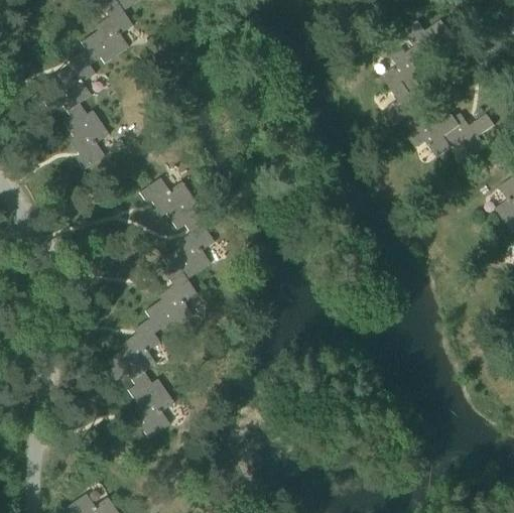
[(99,0),(110,16),(120,33),(133,24),(124,10),(128,7),(139,0),(99,0)]
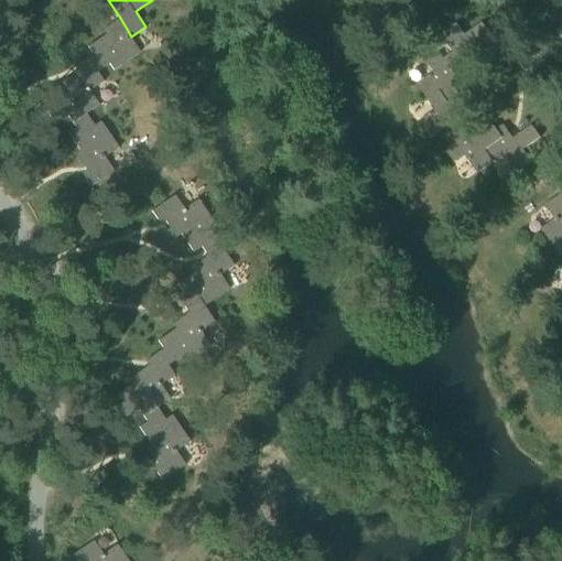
[(76,65),(79,69),(92,88),(104,81),(97,71),(109,63),(112,68),(140,50),(131,36),(120,18),(104,29),(107,33),(88,45),(94,53),(76,65)]
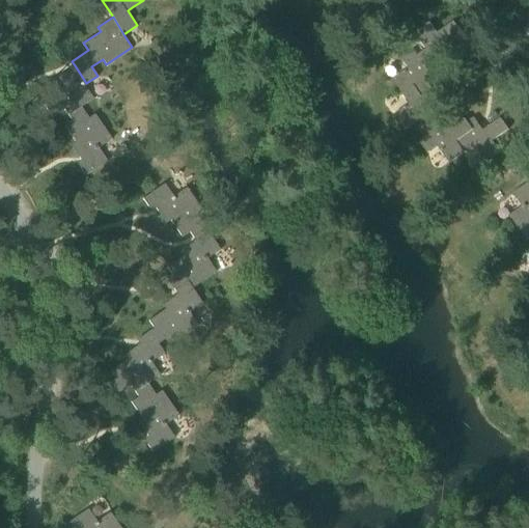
[(415,47),(409,51),(422,68),(435,59),(443,53),(448,60),(455,56),(446,43),(464,30),(455,19),(439,30),(432,20),(417,30),(428,47),(419,53),(415,47)]
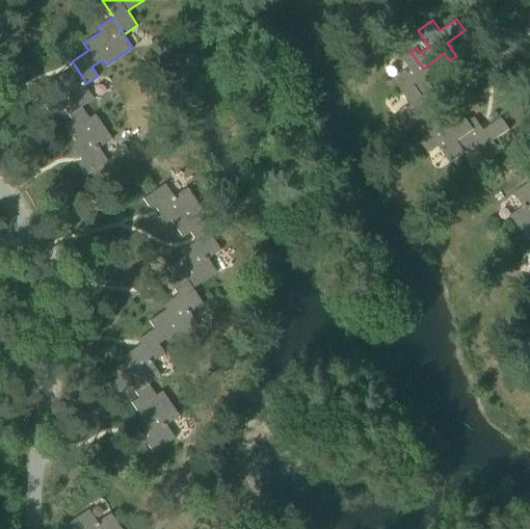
[(395,77),(405,93),(414,87),(424,103),(435,96),(440,93),(427,75),(440,65),(435,59),(423,69),(409,51),(404,55),(412,65),(395,77)]
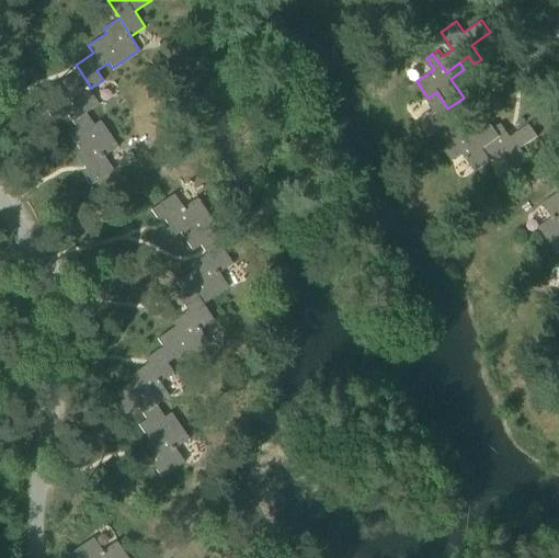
[(69,114),(73,120),(86,112),(97,105),(87,90),(91,88),(79,69),(63,80),(66,86),(47,97),(53,105),(47,109),(56,123),(69,114)]
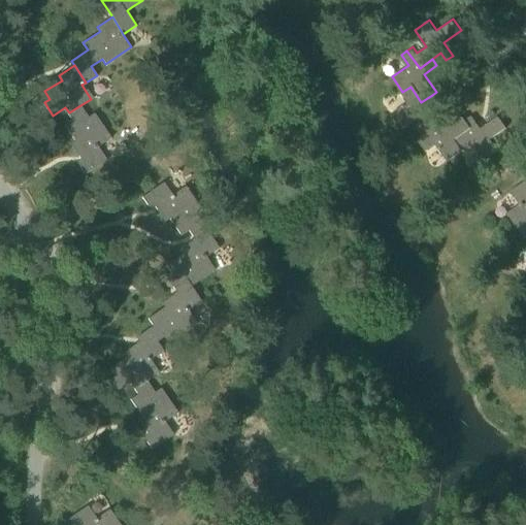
[(414,120),(424,135),(436,127),(431,120),(424,110),(437,101),(432,95),(421,102),(411,87),(402,92),(408,100),(393,111),(403,127),(414,120)]
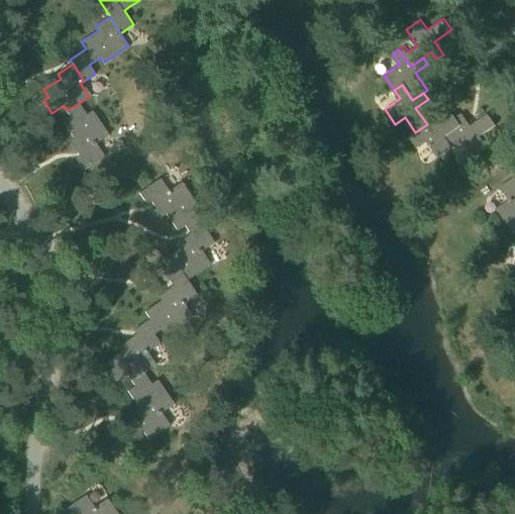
[(79,103),(68,110),(71,115),(64,120),(75,136),(70,139),(80,155),(76,158),(84,170),(104,157),(96,143),(108,135),(91,109),(86,113),(79,103)]
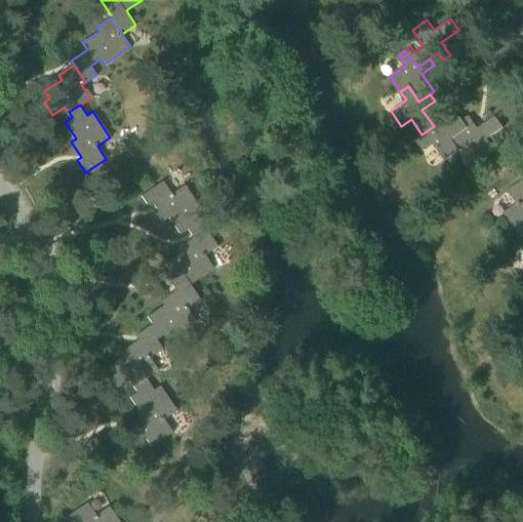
[(471,114),(464,118),(470,126),(452,139),(459,149),(470,142),(481,158),(496,148),(489,136),(505,125),(496,114),(479,126),(471,114)]
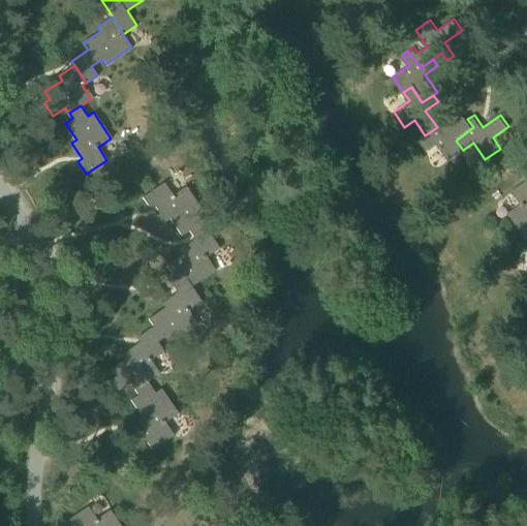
[(437,127),(425,135),(420,138),(428,151),(438,144),(450,159),(463,150),(456,141),(473,127),(467,119),(465,116),(447,128),(438,116),(432,120),(437,127)]
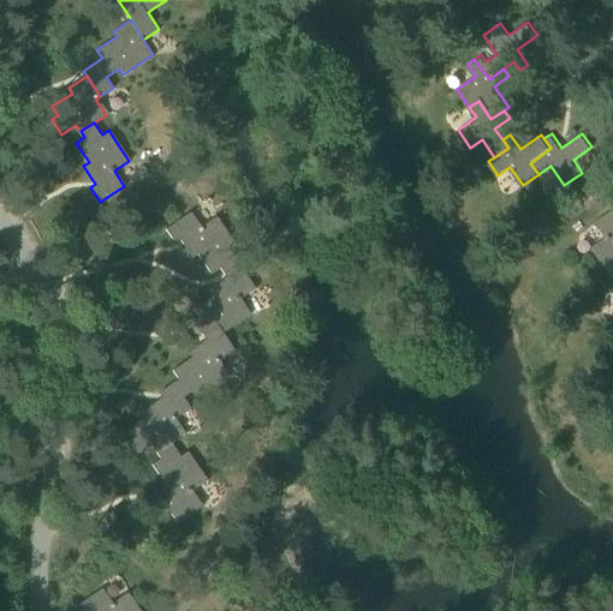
[(612,209),(596,221),(607,237),(593,246),(612,275),(612,209)]
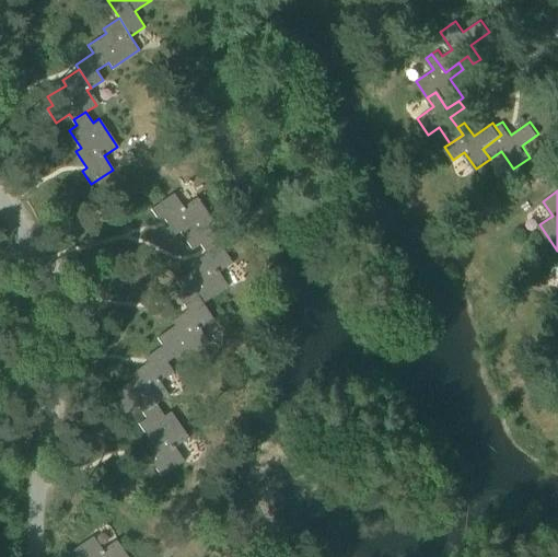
[(201,243),(204,247),(217,239),(209,228),(216,223),(197,196),(183,206),(174,193),(152,208),(161,221),(165,218),(176,234),(181,231),(194,248),(201,243)]
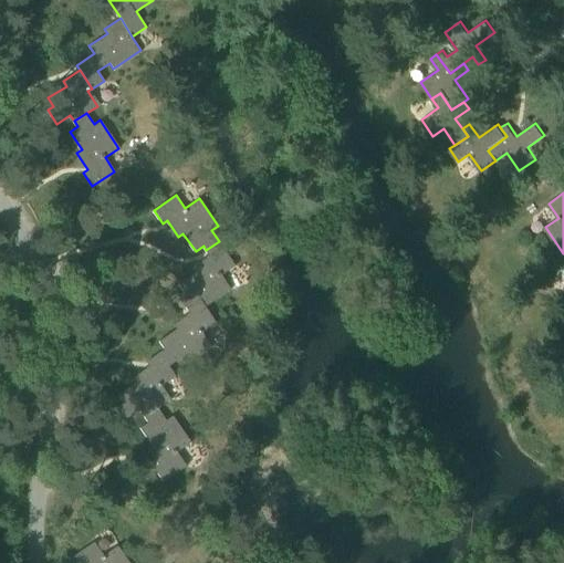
[(178,294),(188,308),(200,299),(206,306),(231,289),(221,274),(236,264),(219,241),(206,250),(209,254),(194,266),(197,271),(179,283),(185,291),(178,294)]
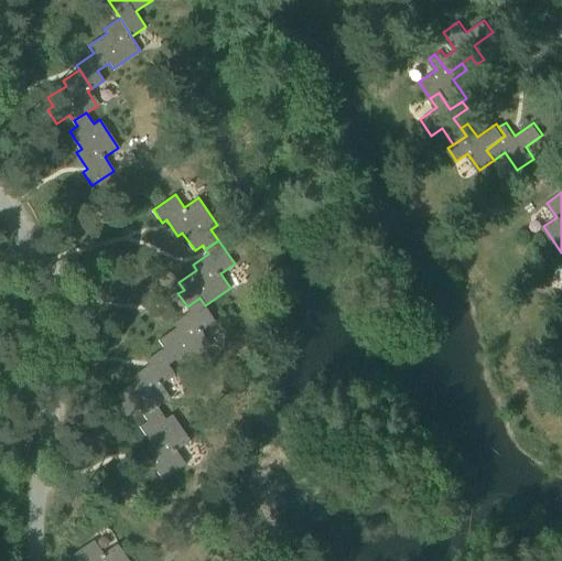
[(159,338),(164,346),(174,360),(180,356),(184,363),(211,344),(202,331),(215,321),(205,305),(200,298),(187,306),(190,311),(173,322),(177,326),(159,338)]
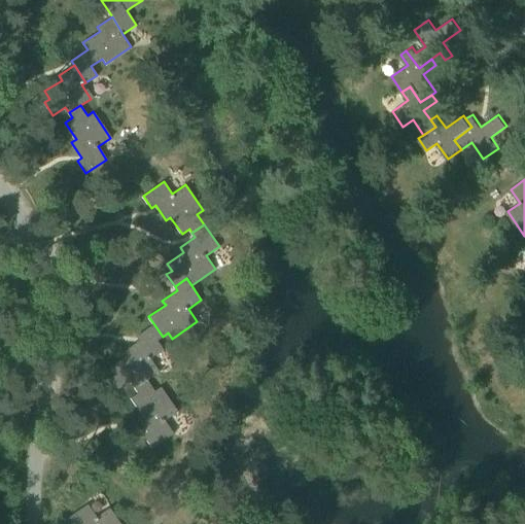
[(136,388),(147,380),(159,372),(149,358),(164,349),(158,341),(163,337),(153,323),(137,336),(140,340),(125,350),(128,354),(111,367),(116,374),(110,377),(119,389),(131,382),(136,388)]
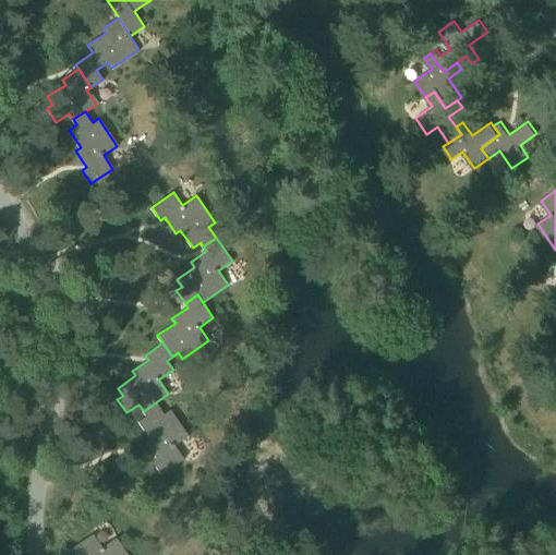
[(156,402),(144,411),(146,415),(139,421),(150,438),(146,442),(157,458),(153,460),(161,473),(181,460),(172,447),(189,436),(168,407),(161,411),(156,402)]
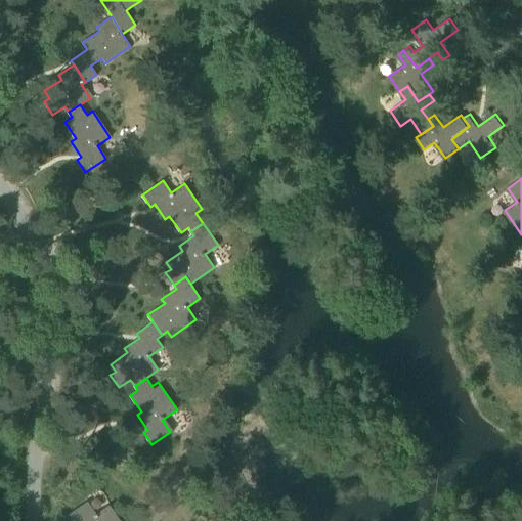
[(122,520),(110,504),(97,513),(88,500),(67,515),(71,520),(122,520)]
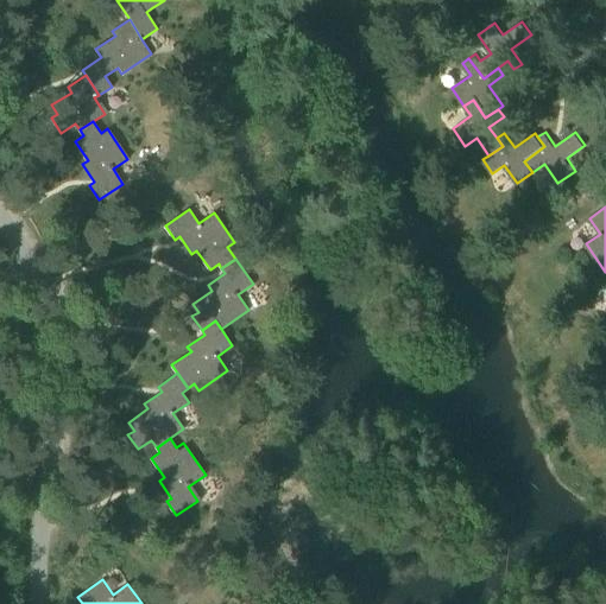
All buildings are outlined.
